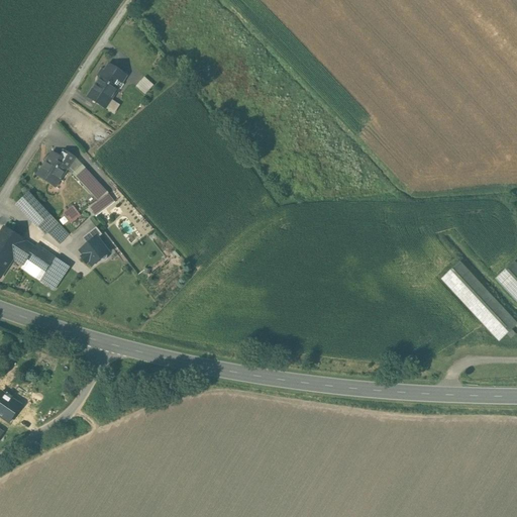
[(126,76),(110,65),(105,71),(102,69),(98,76),(101,78),(102,78),(118,88),(120,90),(124,85),(121,83),(126,76)]
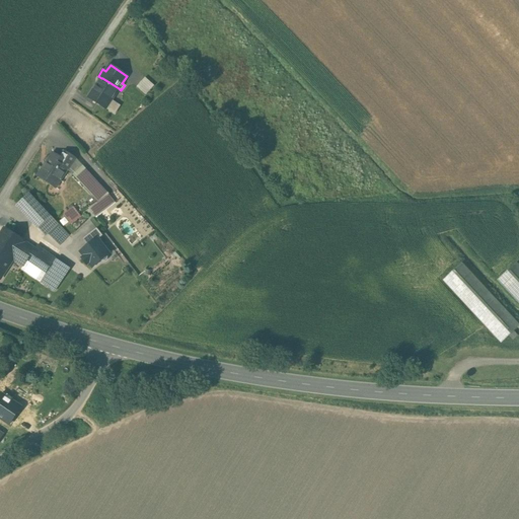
[(101,78),(88,97),(105,108),(119,88),(102,78),(101,78)]
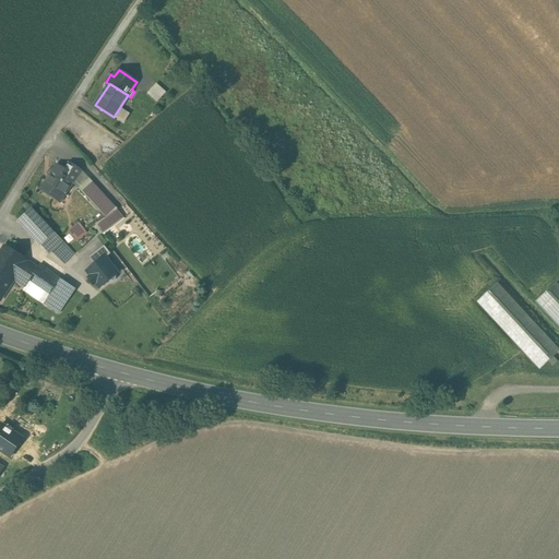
[(165,90),(154,84),(147,96),(157,103),(165,90)]
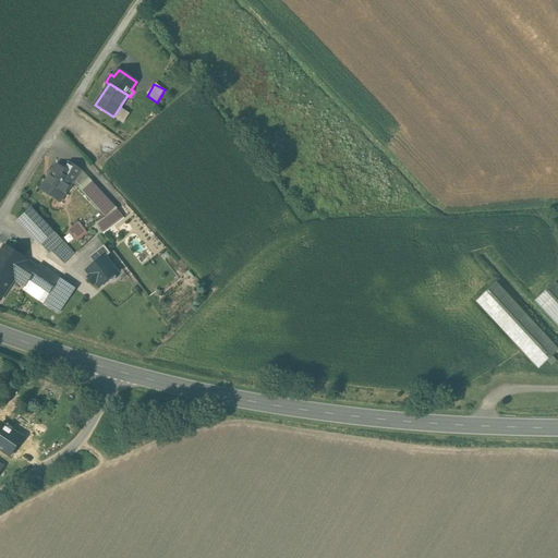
[(62,174),(55,169),(40,190),(58,201),(62,193),(64,194),(72,182),(73,183),(82,170),(70,162),(62,174)]
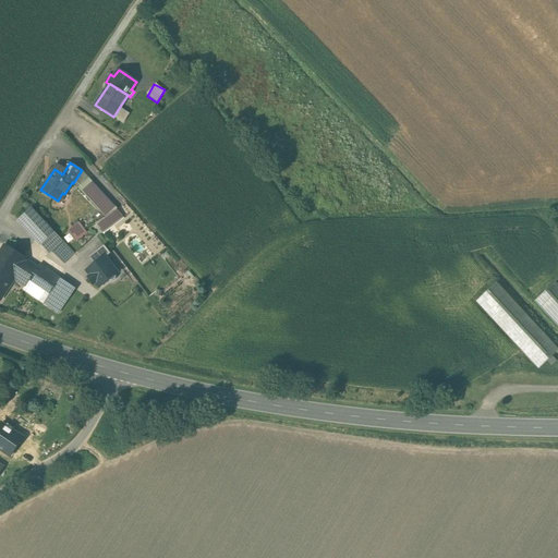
[(73,183),(106,216),(96,223),(102,232),(124,217),(117,207),(82,170),(73,183)]
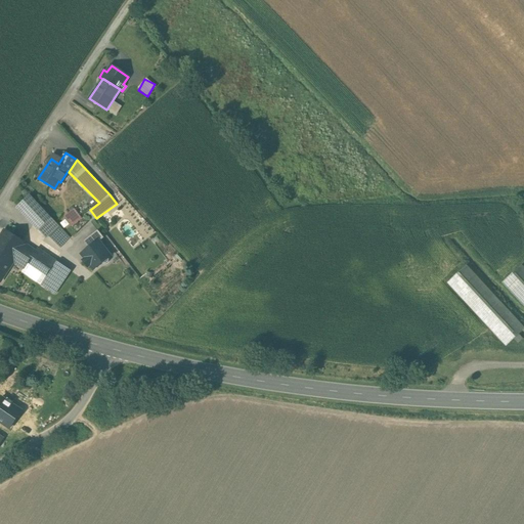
[(51,218),(30,195),(17,207),(38,229),(39,229),(51,218)]
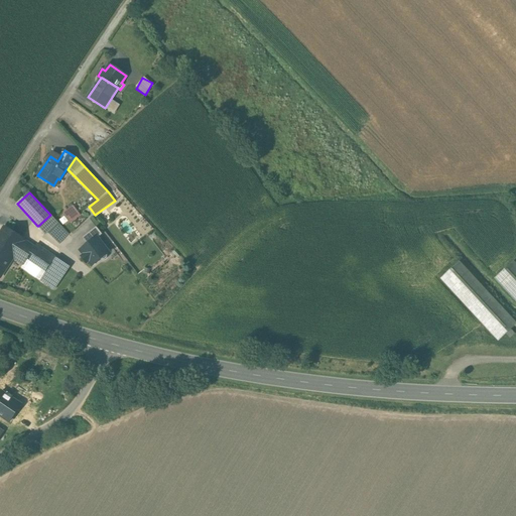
[(74,207),(63,214),(70,222),(80,215),(74,207)]
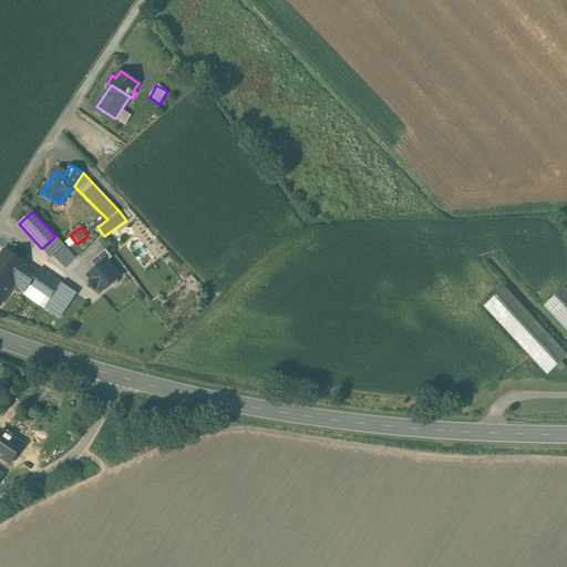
[(42,248),(49,256),(58,248),(62,244),(55,236),(42,248)]
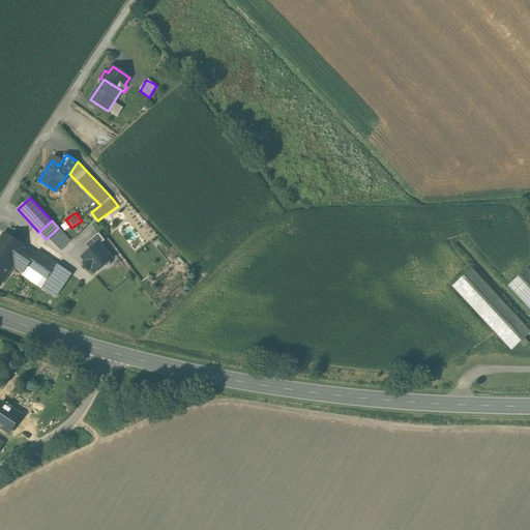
[(70,241),(58,228),(54,232),(54,233),(66,245),(70,241)]
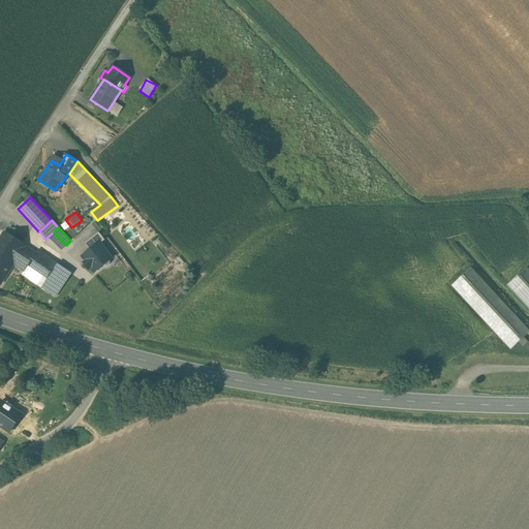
[(26,246),(4,232),(0,239),(0,254),(13,263),(26,246)]
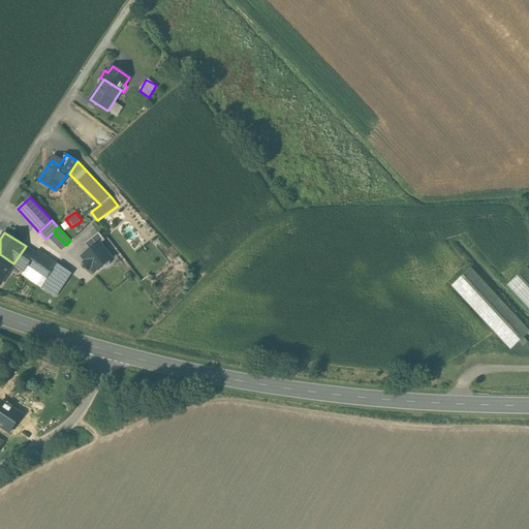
[(66,245),(54,232),(49,238),(61,250),(66,245)]
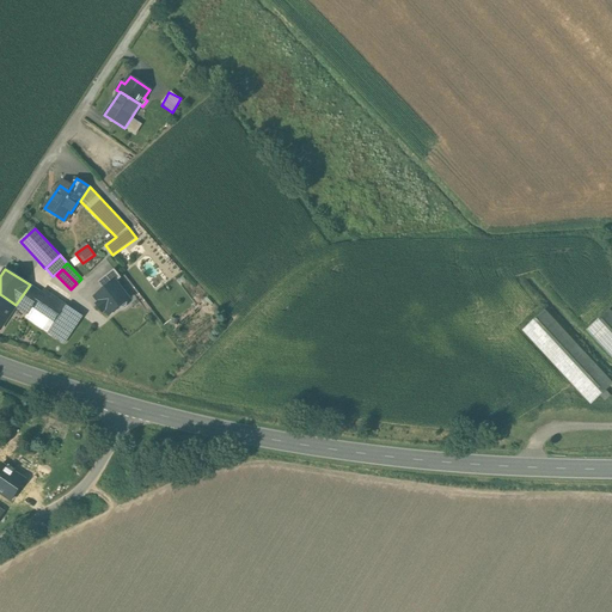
[(114,269),(98,282),(104,289),(115,282),(121,277),(114,269)]
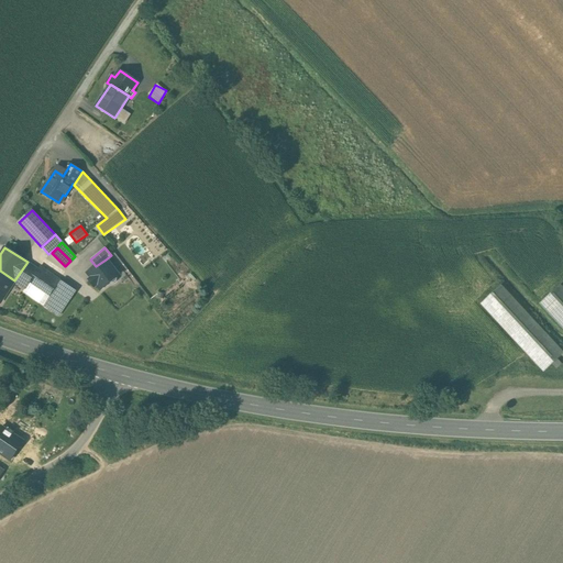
[(106,260),(96,266),(89,272),(94,277),(89,280),(95,287),(97,285),(100,290),(110,283),(111,284),(114,284),(117,282),(117,278),(117,277),(119,276),(106,260)]
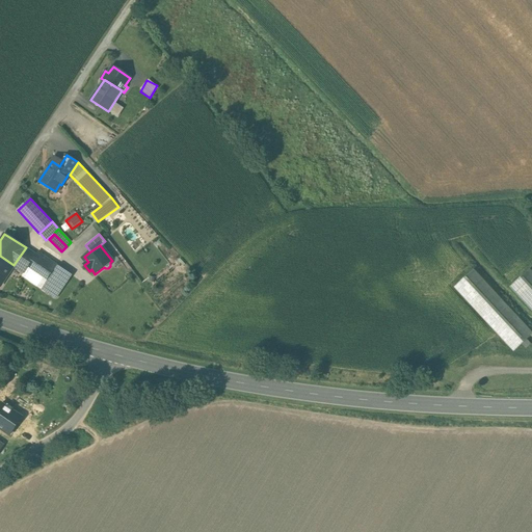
[(14,265),(14,266),(24,272),(22,275),(28,280),(33,272),(27,268),(35,255),(26,247),(14,265)]
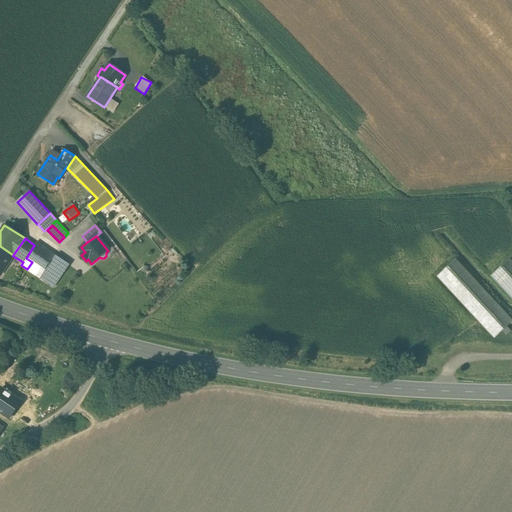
[(55,255),(36,242),(34,245),(26,258),(32,262),(45,271),(54,256),(55,255)]
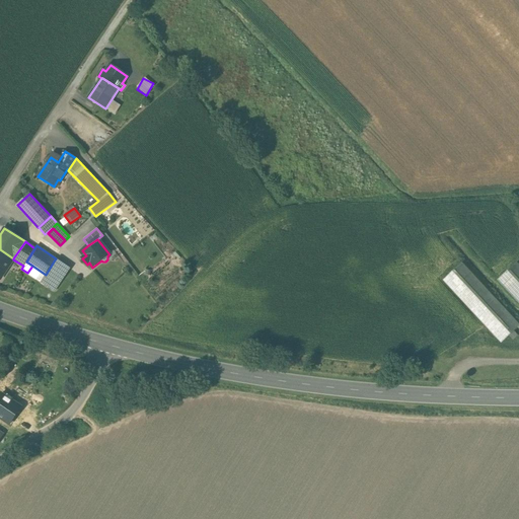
[(13,258),(0,249),(0,278),(0,279),(13,260),(13,258)]
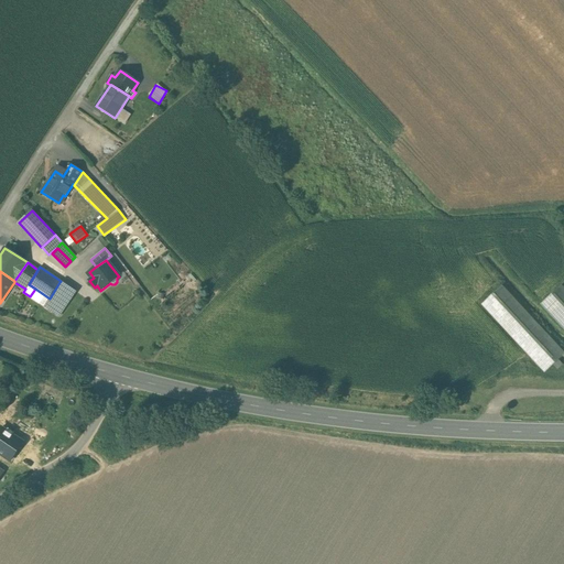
[(50,299),(44,306),(58,316),(75,293),(60,282),(50,299)]
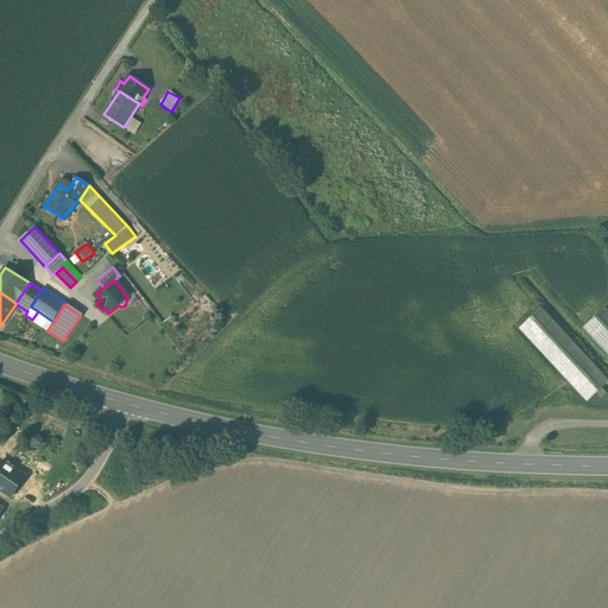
[(607,309),(605,306),(582,327),(607,354),(607,309)]
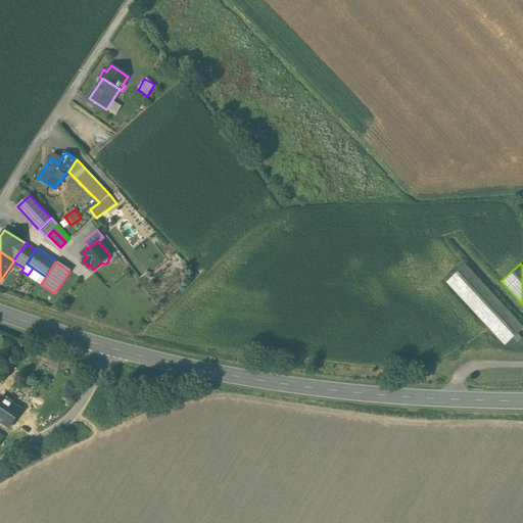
[(522,328),(522,326),(465,265),(446,282),(486,326),(505,345),(513,338),(517,334),(522,328)]
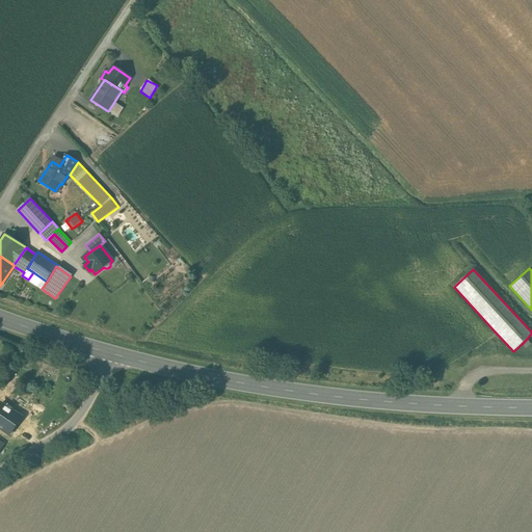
[(47,282),(33,272),(28,280),(42,289),(47,282)]
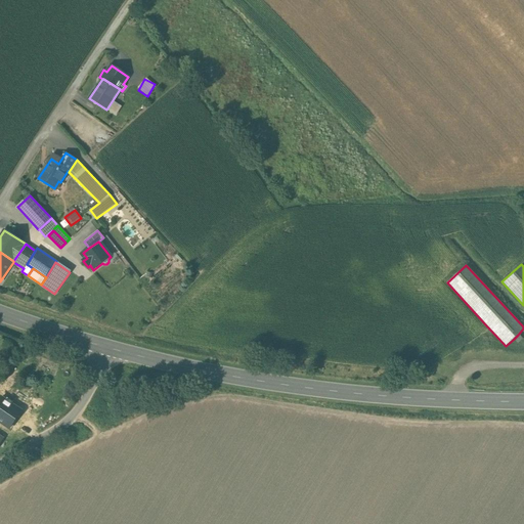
[(518,335),(514,339),(518,343),(522,339),(518,335)]
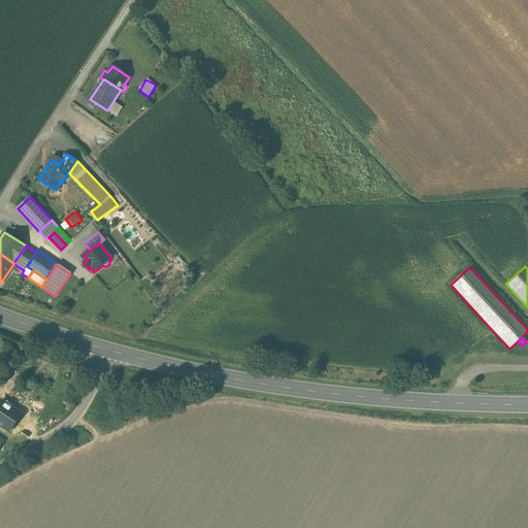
[(12,416),(0,406),(0,428),(3,430),(12,416)]
